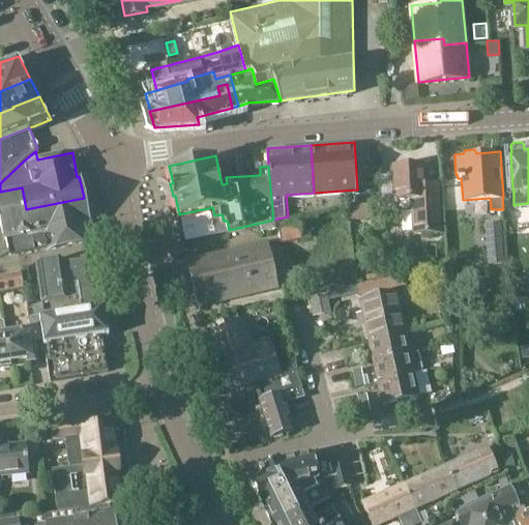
[(397,172),(380,173),(381,191),(382,201),(382,202),(399,201),(399,197),(411,197),(413,232),(442,231),(438,180),(423,181),(422,162),(395,164),(397,172)]
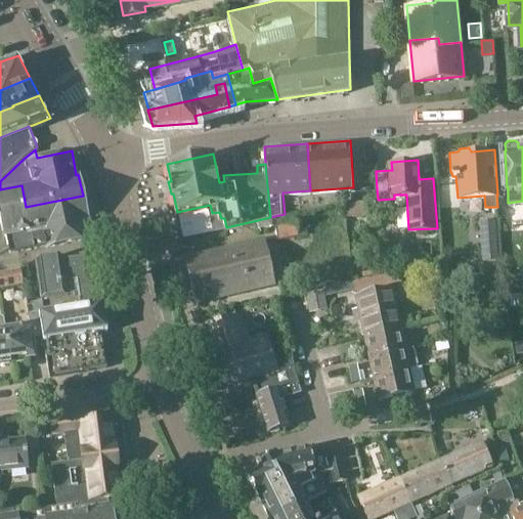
[(39,245),(46,243),(47,246),(88,235),(84,216),(87,216),(83,196),(26,207),(22,185),(0,189),(0,215),(4,235),(7,234),(10,251),(39,245)]
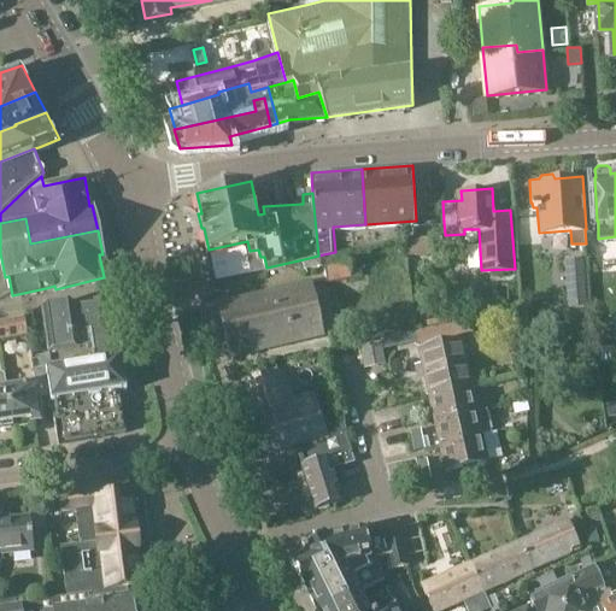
[(415,223),(416,235),(427,235),(445,234),(444,222),(415,223)]
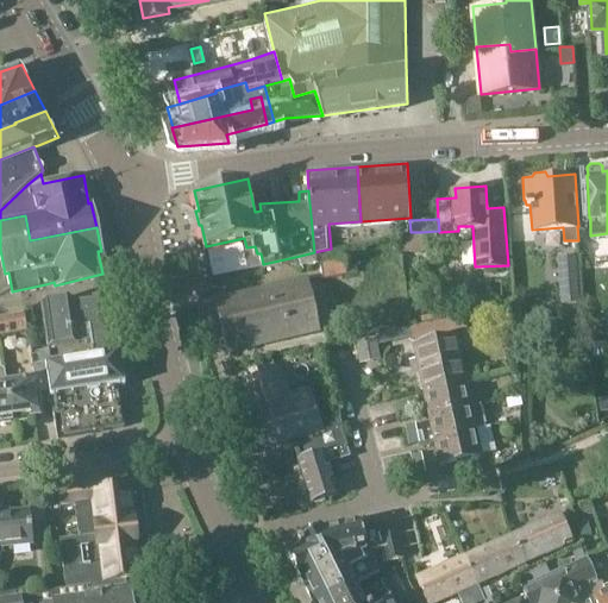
[(344,249),(320,252),(319,251),(314,252),(300,256),(301,263),(320,258),(324,276),(348,271),(358,270),(356,255),(345,256),(344,249)]
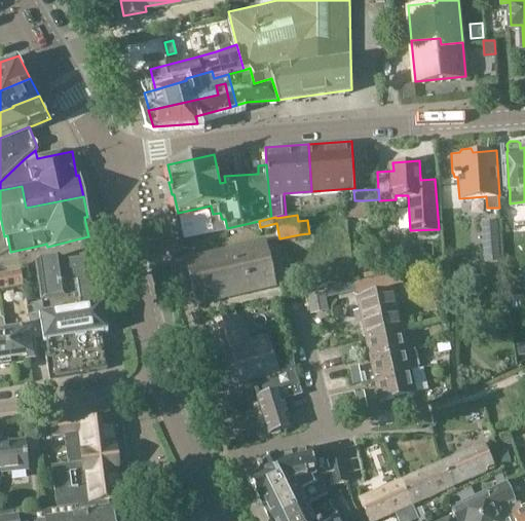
[(266,236),(185,256),(195,303),(277,285),(266,236)]
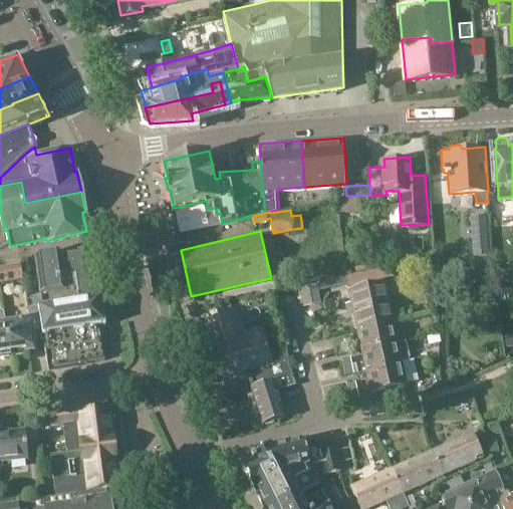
[(473,241),(474,254),(492,253),(491,240),(473,241)]
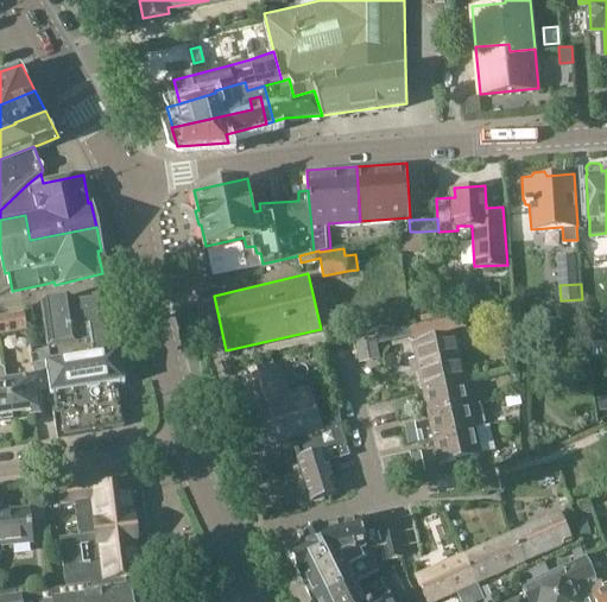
[(105,291),(42,301),(48,346),(31,348),(33,362),(45,360),(119,348),(115,318),(109,319),(105,291)]
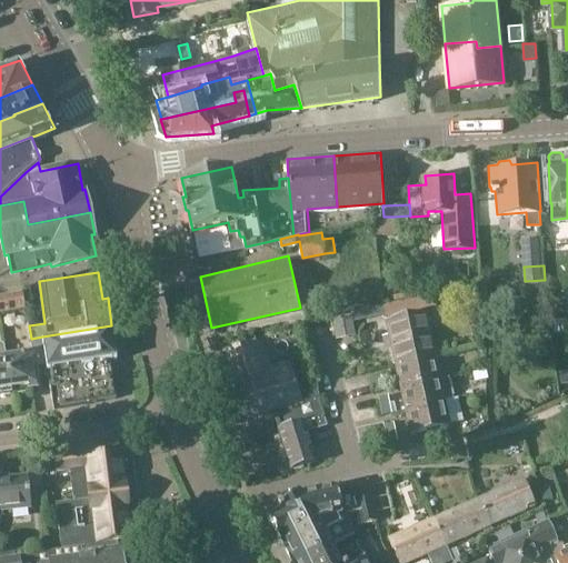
[(23,289),(0,292),(0,311),(26,307),(23,289)]
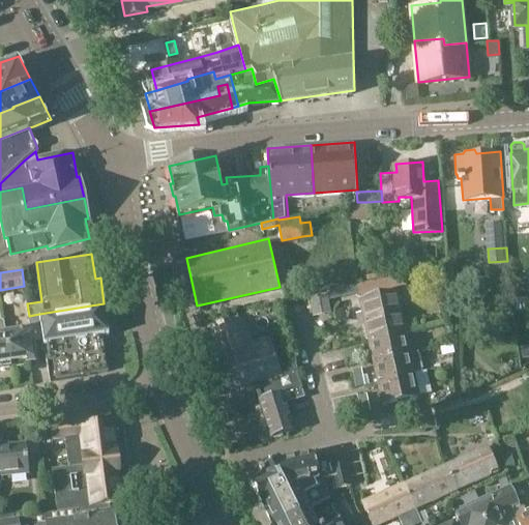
[(357,282),(357,283),(359,290),(360,294),(407,283),(405,271),(357,282)]
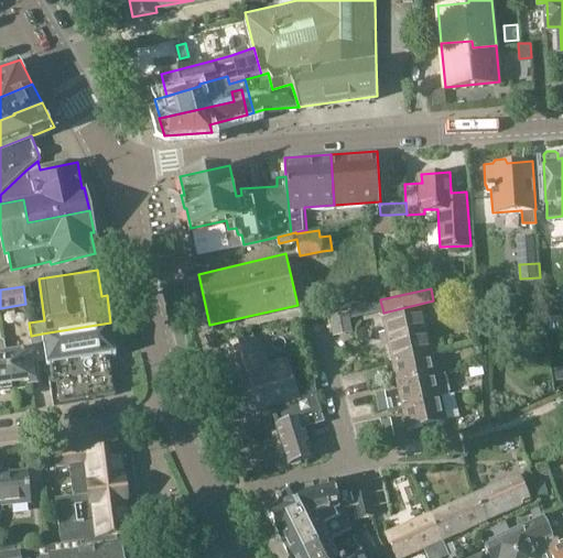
[(349,316),(382,308),(380,301),(348,307),(348,309),(329,313),(333,334),(353,329),(349,316)]
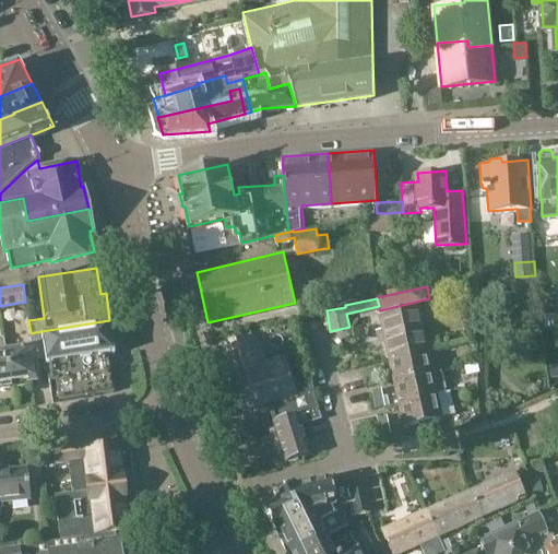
[(383,327),(377,328),(379,340),(386,339),(387,341),(389,355),(429,346),(426,332),(419,305),(380,314),(383,327)]
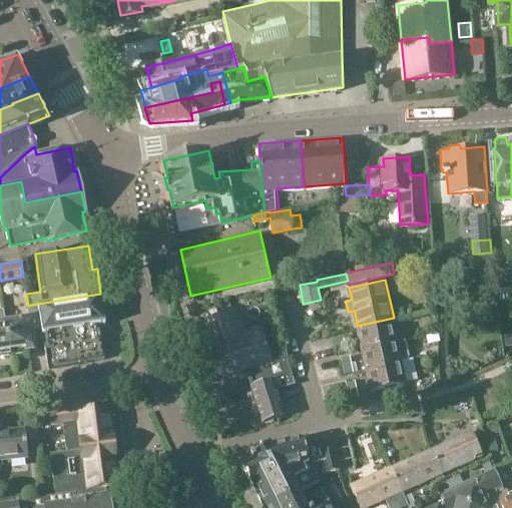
[(38,304),(41,326),(42,332),(45,331),(95,324),(98,323),(105,322),(104,321),(100,294),(38,304)]
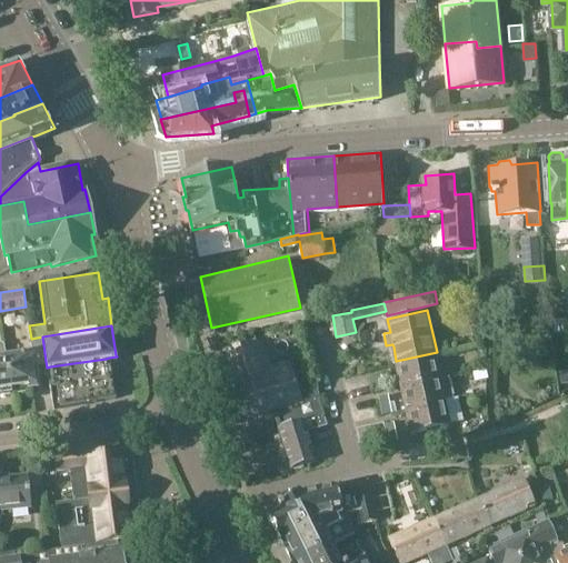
[(33,349),(7,352),(12,390),(40,385),(37,362),(46,361),(42,337),(31,339),(33,349)]
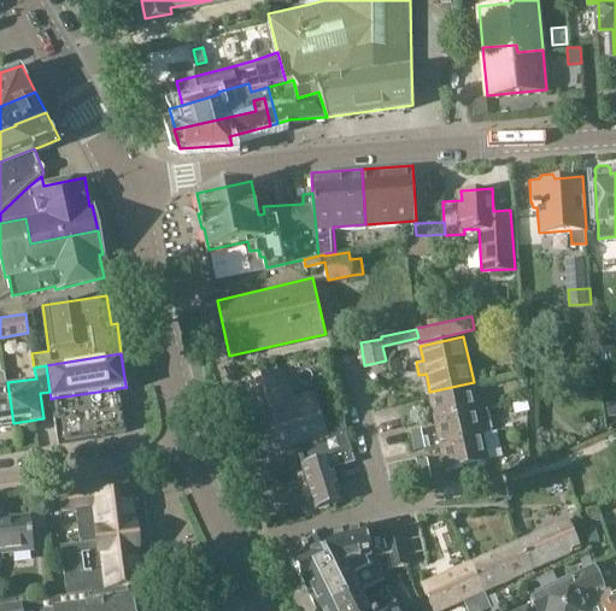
[(285,366),(247,377),(258,413),(295,401),(294,397),(285,366)]
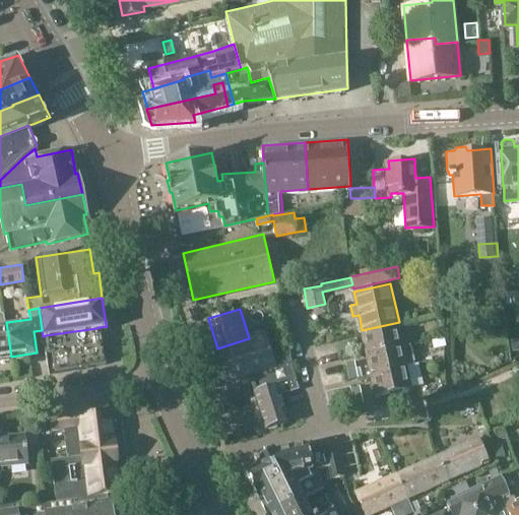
[(0,311),(0,358),(11,357),(6,322),(4,311),(0,311)]
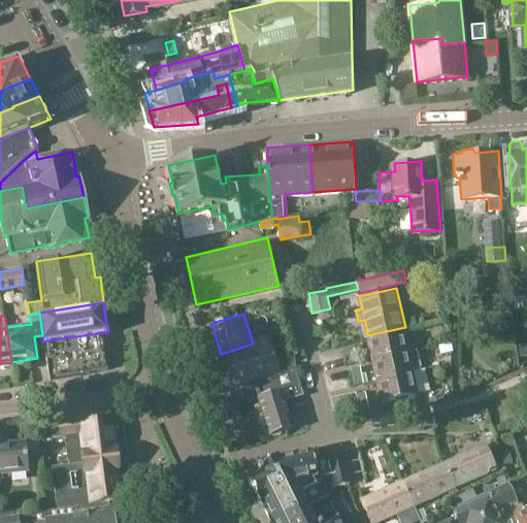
[(405,327),(367,335),(370,348),(372,357),(409,349),(405,327)]
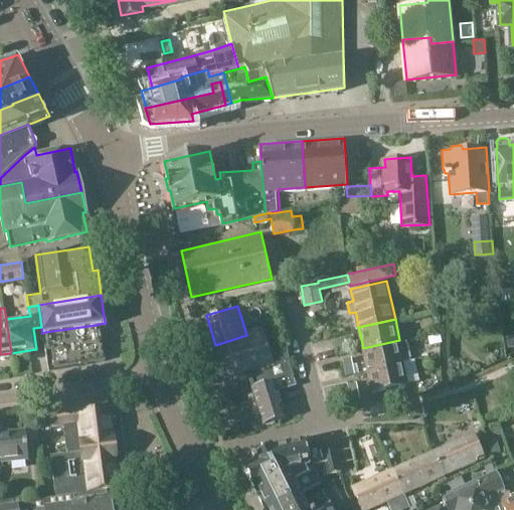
[(105,357),(99,324),(96,325),(45,332),(48,345),(52,344),(55,365),(105,357)]
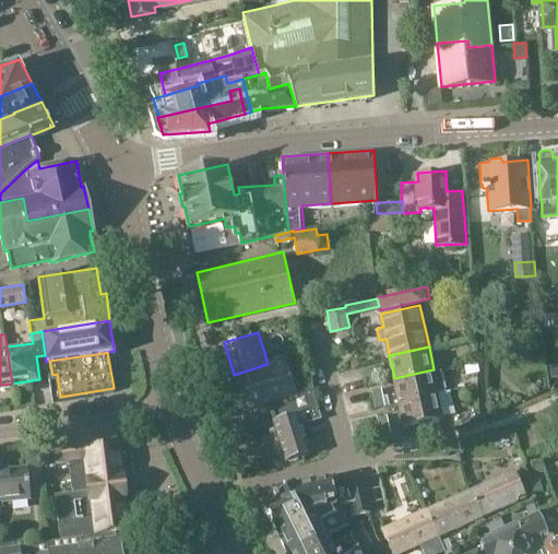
[(244,407),(270,399),(296,390),(296,389),(301,387),(300,384),(295,385),(295,384),(285,354),(266,360),(268,364),(234,375),(244,407)]
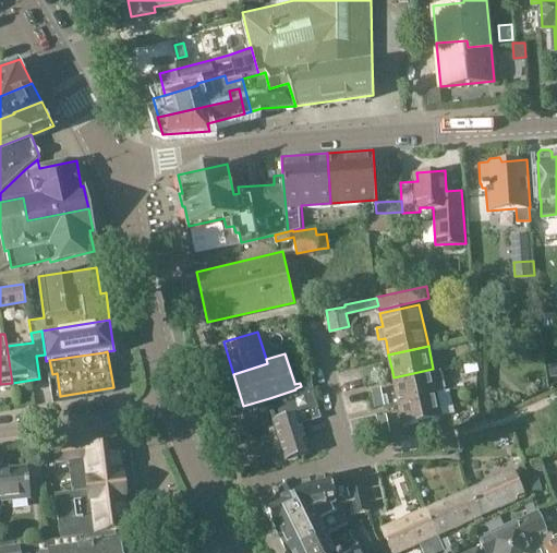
[(374,367),(364,368),(367,383),(377,381),(374,367)]
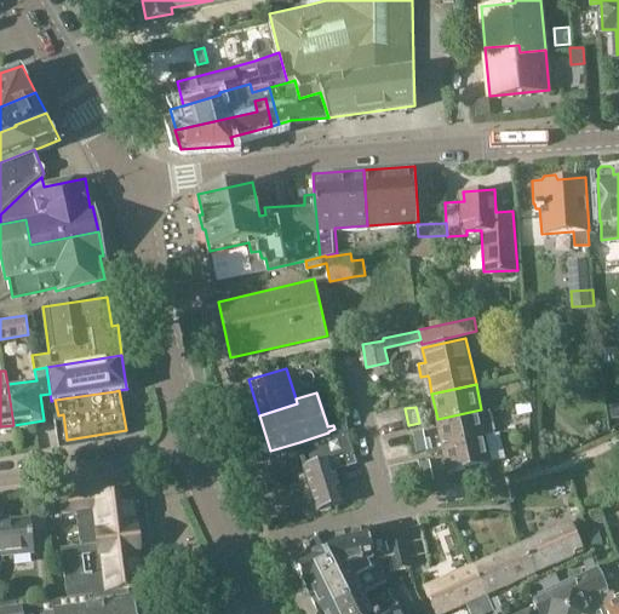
[(481,409),(437,419),(441,437),(442,442),(486,432),(494,431),(489,408),(481,409)]
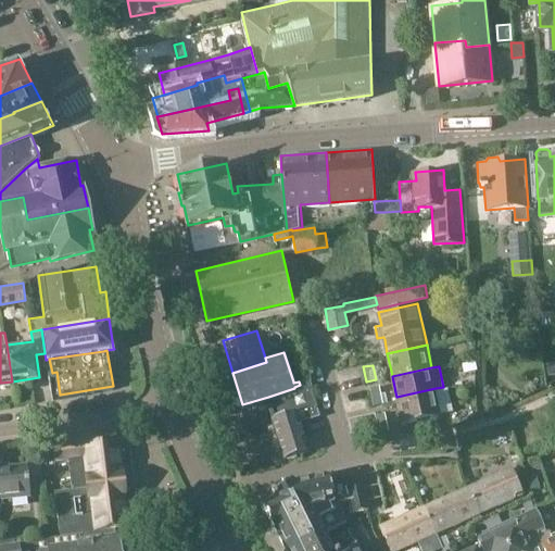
[(294,387),(294,388),(268,397),(275,416),(274,416),(286,454),(308,448),(300,420),(320,413),(317,404),(311,376),(293,382),(293,383),(299,382),(300,385),(294,387)]
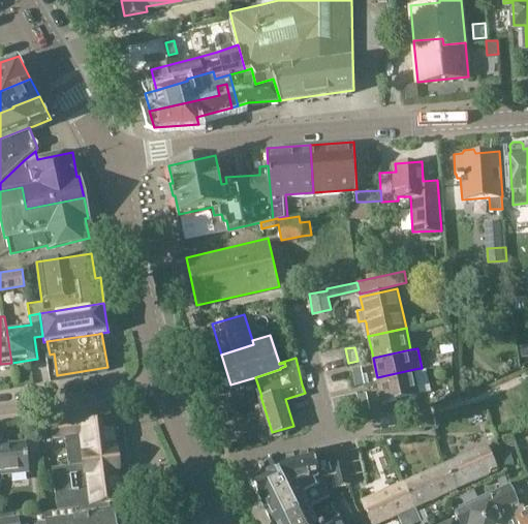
[(361,365),(352,367),(355,383),(365,381),(363,372),(361,365)]
